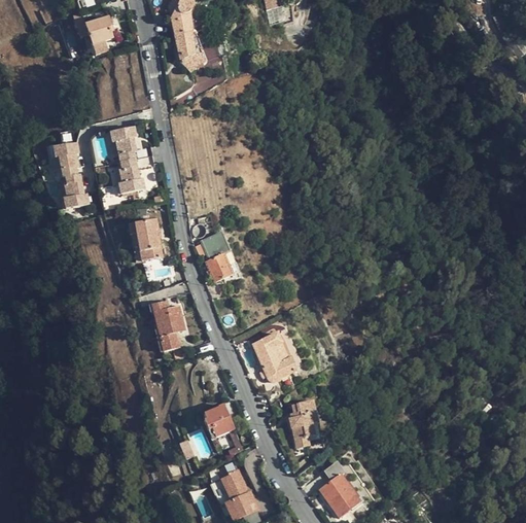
[(173,34),(190,30),(188,10),(191,9),(193,2),(193,0),(178,0),(177,1),(174,0),(170,0),(166,5),(173,34)]
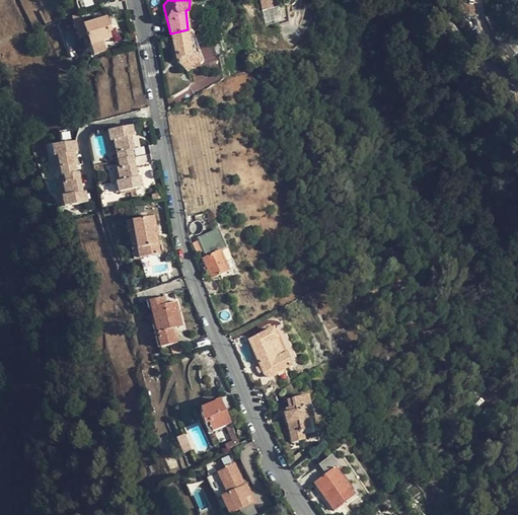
[(287,1),(276,4),(280,22),(288,20),(287,1)]
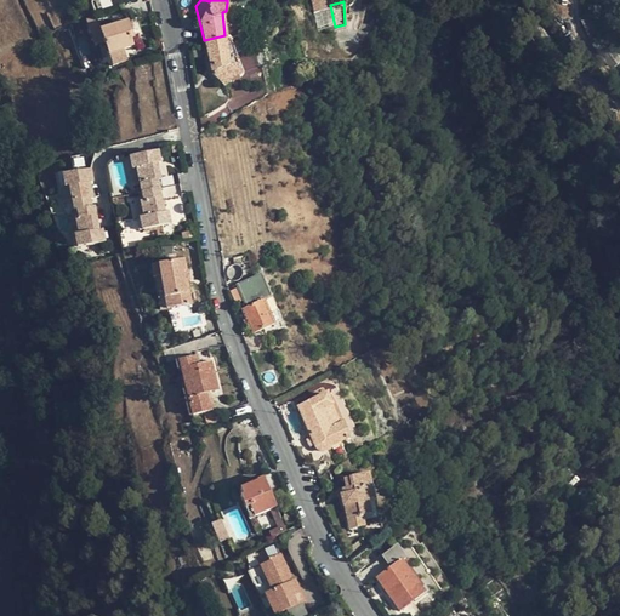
[(132,43),(131,36),(129,30),(132,29),(128,17),(100,26),(95,12),(86,15),(95,40),(103,36),(109,51),(132,43)]
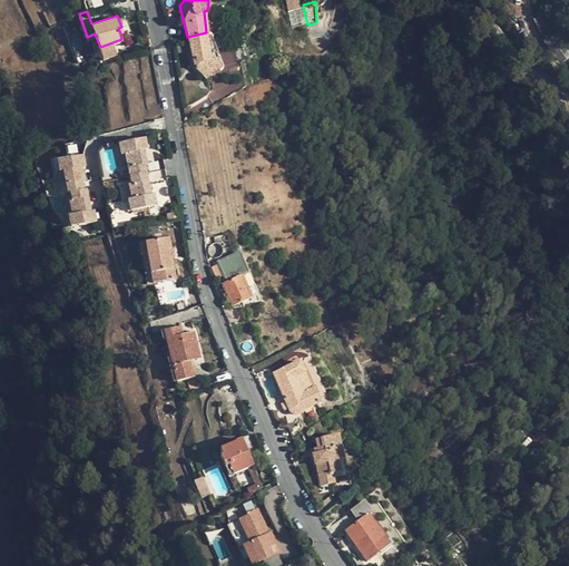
[(222,62),(211,31),(206,32),(187,37),(192,58),(197,62),(194,66),(205,77),(222,62)]
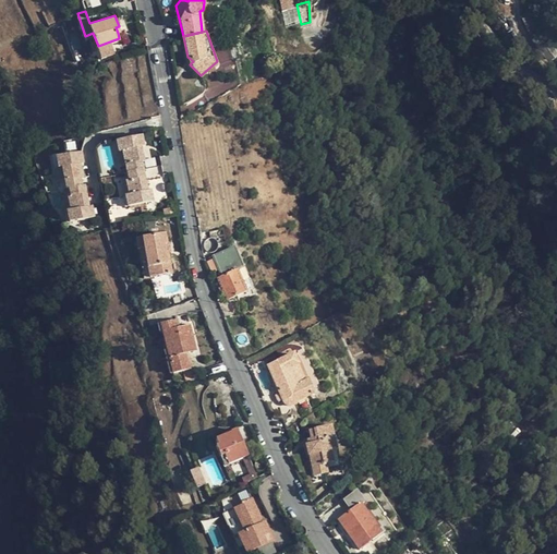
[(129,191),(125,192),(128,203),(153,197),(150,187),(147,187),(142,159),(144,159),(141,145),(144,144),(142,133),(118,139),(119,149),(123,148),(125,163),(129,177),(125,178),(129,191)]
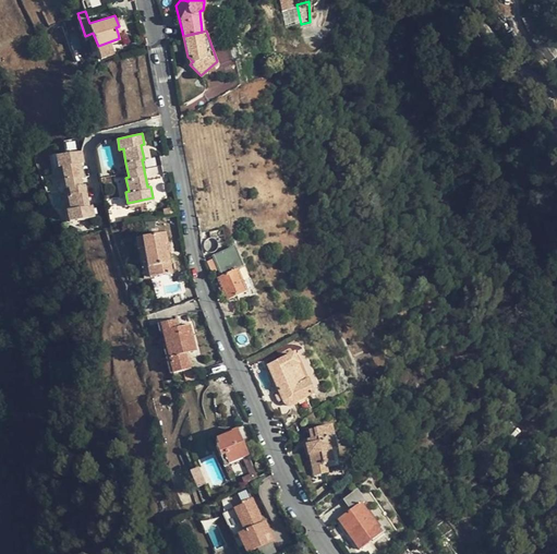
[(71,207),(67,208),(69,219),(94,214),(92,203),(89,204),(85,183),(82,183),(81,176),(83,176),(81,160),(83,160),(81,149),(57,154),(59,165),(62,164),(64,179),(67,185),(69,185),(71,192),(68,193),(71,207)]
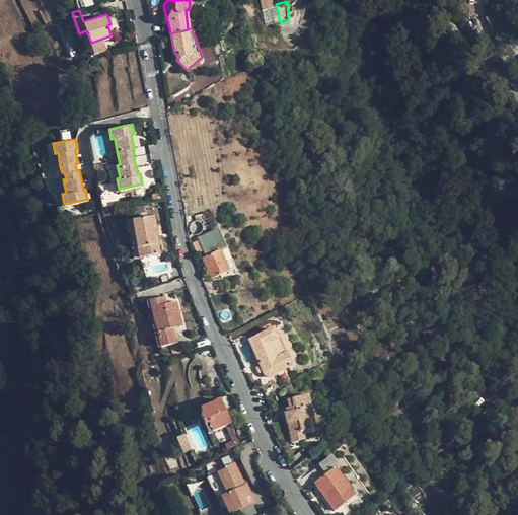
[(200,222),(201,225),(210,223),(208,211),(194,213),(194,219),(196,219),(199,221),(200,222)]
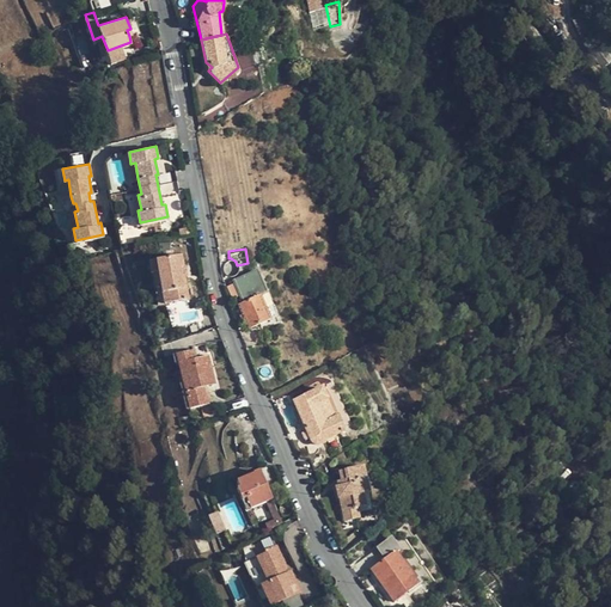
[(160,268),(165,300),(188,295),(184,271),(182,271),(181,264),(182,263),(181,252),(151,258),(152,269),(160,268)]
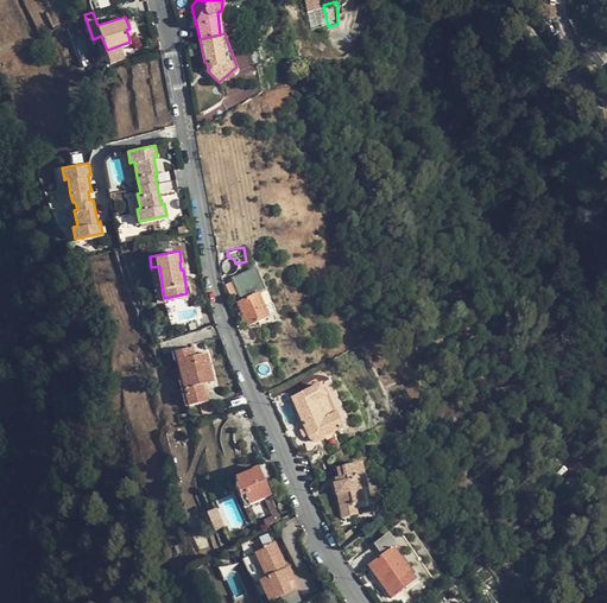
[(157,299),(164,298),(159,266),(151,267),(157,299)]
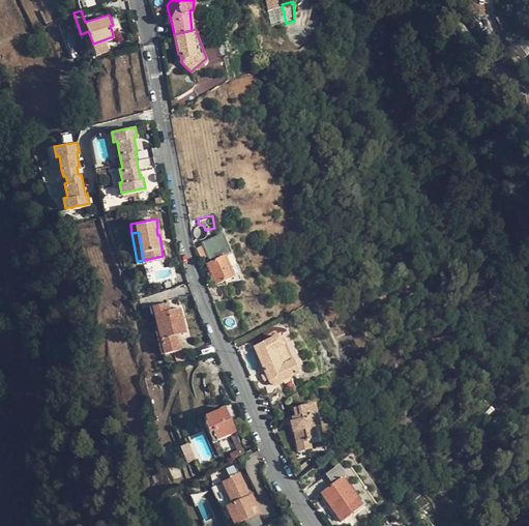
[(222,233),(208,239),(213,243),(224,237),(222,233)]
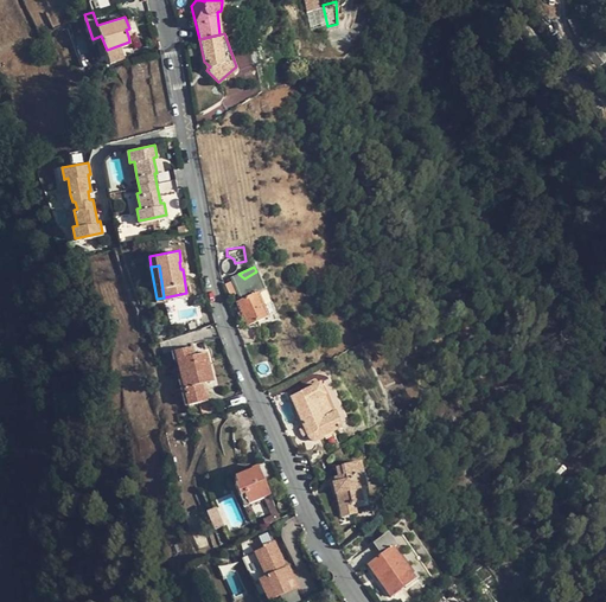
[(263,288),(256,271),(244,279),(252,292),(253,293),(257,292),(263,288)]
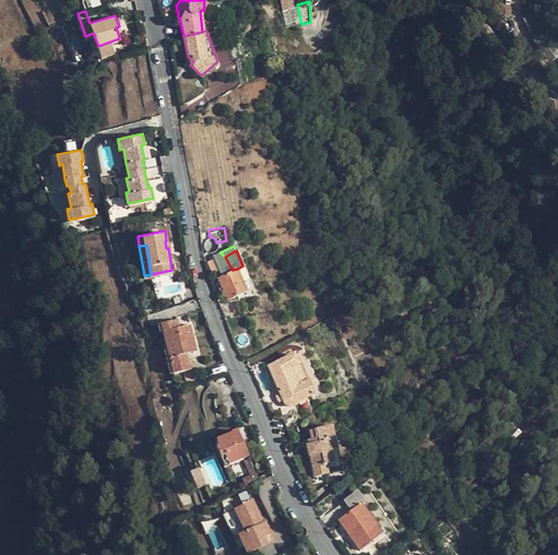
[(213,255),(214,258),(220,259),(221,260),(224,266),(227,272),(233,270),(232,269),(225,257),(220,252),(213,255)]
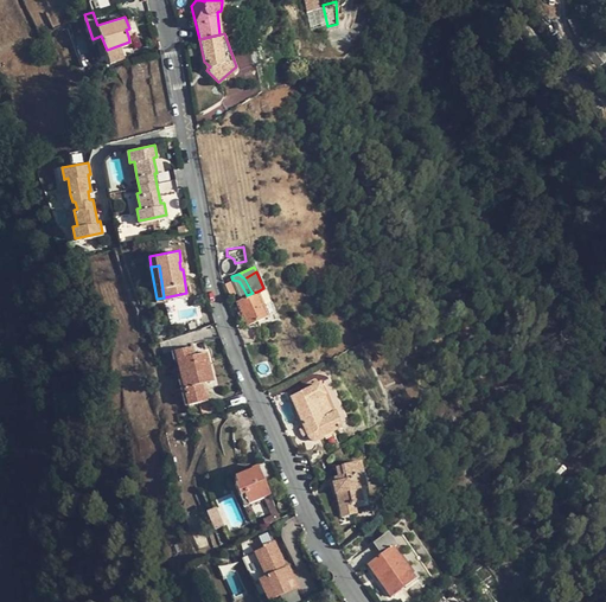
[(233,280),(240,298),(247,295),(243,288),(240,282),(238,281),(233,280)]
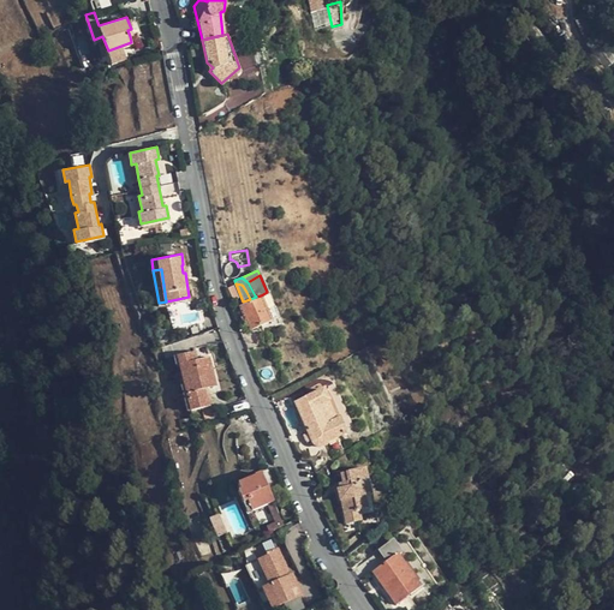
[(276,315),(267,292),(261,295),(270,317),(276,315)]
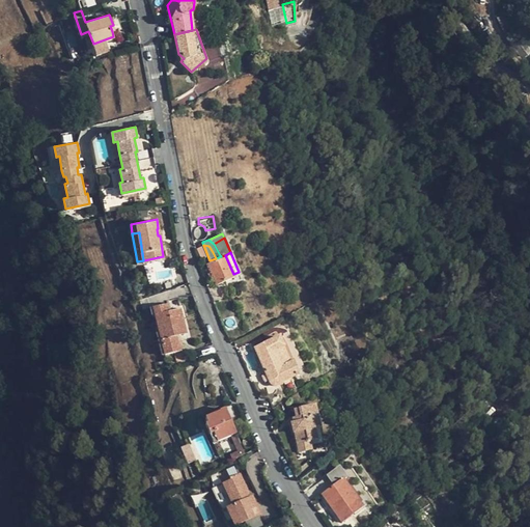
[(231,275),(233,274),(225,255),(221,256),(231,275)]
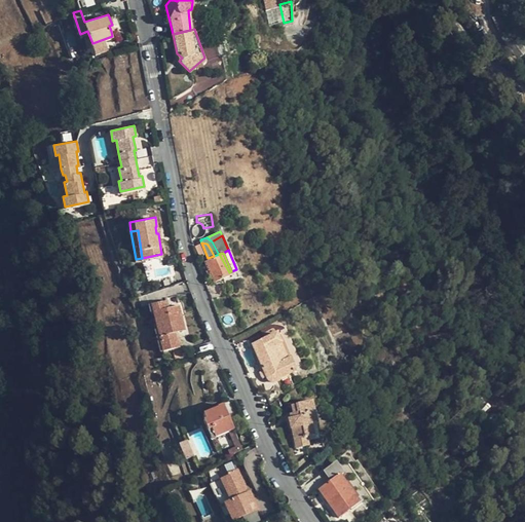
[(229,272),(219,254),(214,256),(224,275),(229,272)]
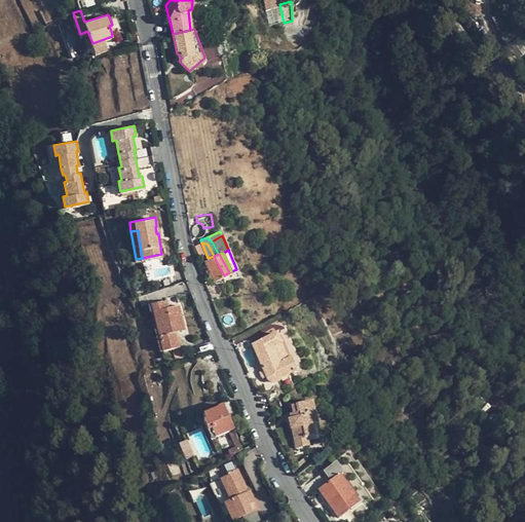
[(224,275),(214,256),(208,258),(203,260),(213,281),(224,275)]
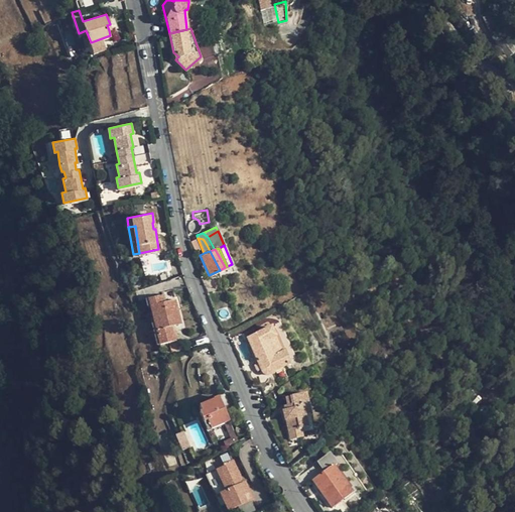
[(174,297),(165,299),(161,300),(159,293),(147,295),(159,343),(173,339),(169,325),(173,324),(180,322),(174,297)]
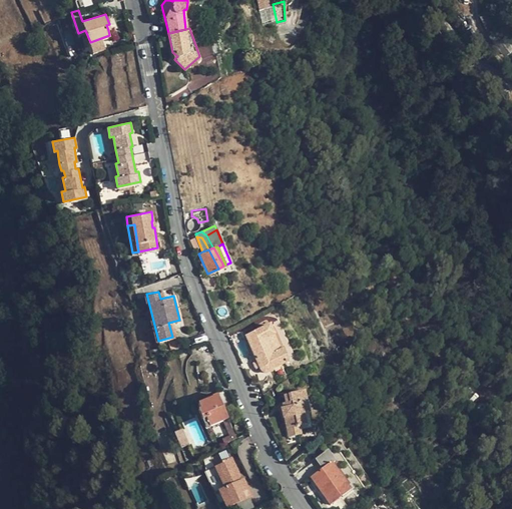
[(245,334),(257,360),(260,365),(261,368),(264,369),(267,370),(270,369),(272,367),(288,359),(276,333),(274,334),(269,323),(245,334)]
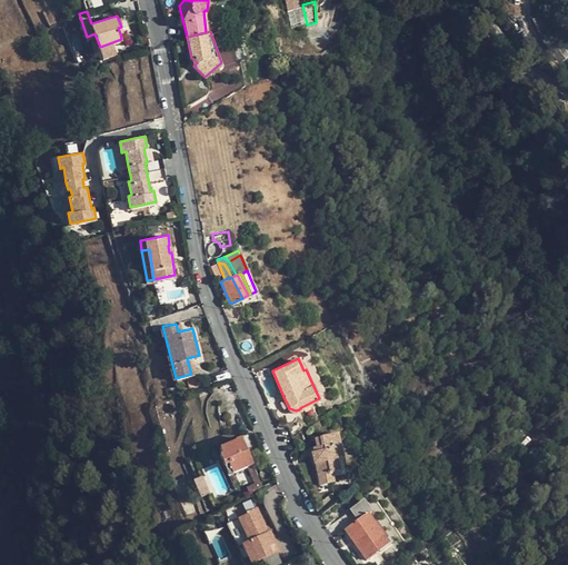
[(331,475),(345,473),(336,432),(314,437),(316,445),(312,445),(314,450),(310,452),(314,464),(315,464),(317,473),(330,471),(331,475)]
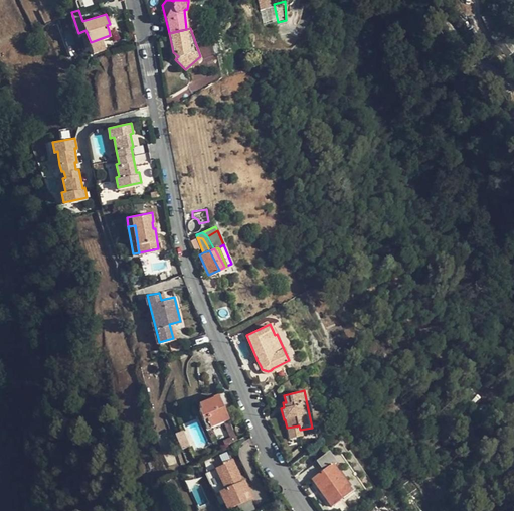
[(197,408),(202,419),(206,418),(210,426),(228,418),(218,393),(198,401),(200,406),(197,408)]
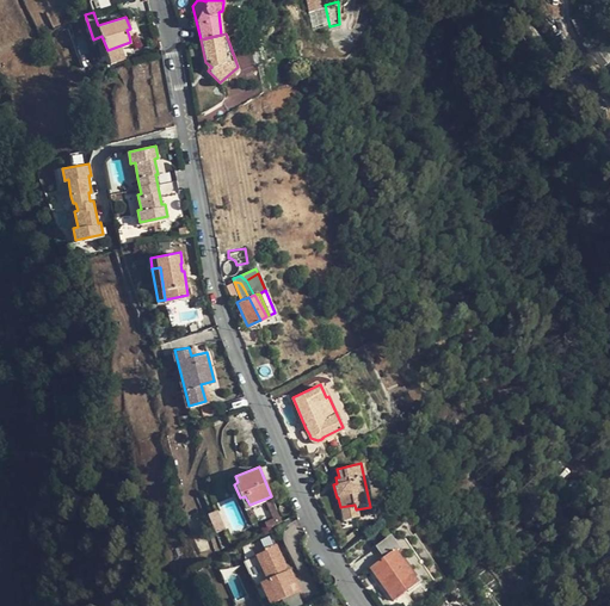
[(222,524),(215,505),(207,507),(214,527),(222,524)]
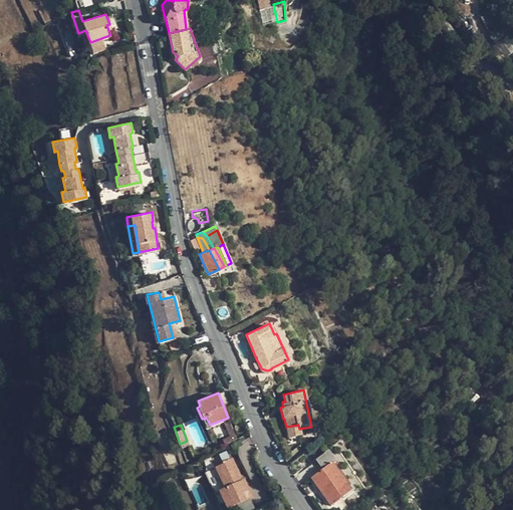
[(298,425),(286,427),(290,437),(301,433),(299,429),(298,425)]
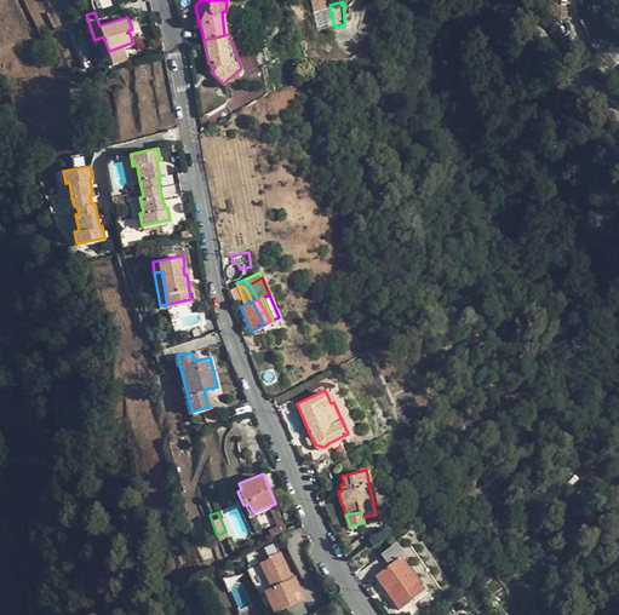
[(315,555),(307,536),(294,542),(303,559),(315,555)]
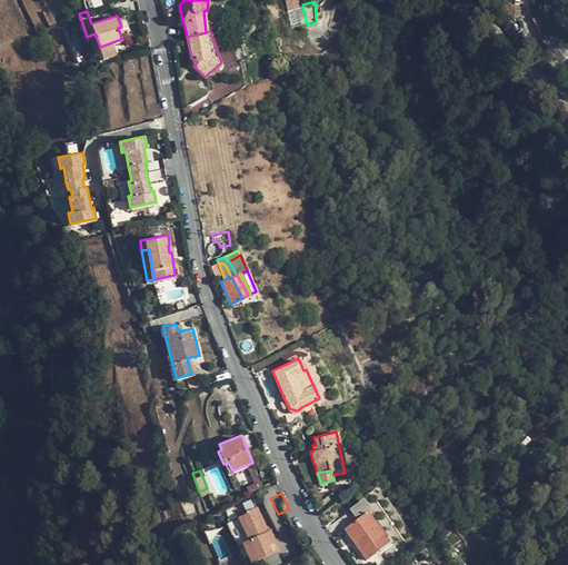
[(262,517),(252,494),(243,498),(248,509),(238,514),(243,525),(237,528),(248,552),(255,548),(258,557),(271,551),(268,542),(275,538),(270,527),(265,529),(260,518),(262,517)]
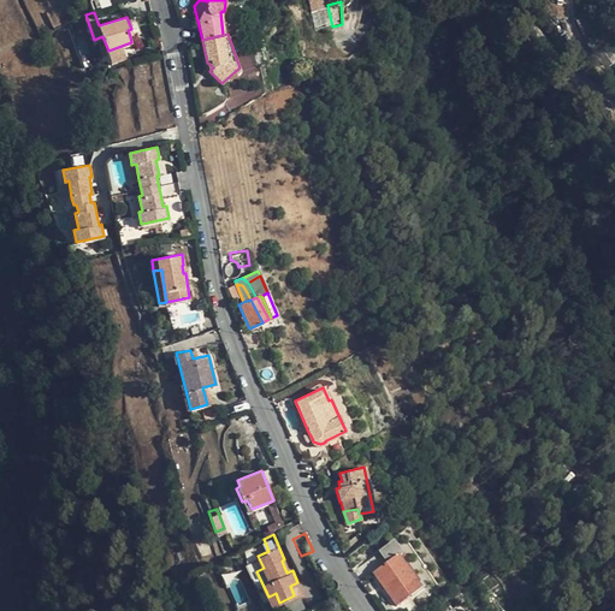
[(401,551),(392,540),(378,550),(386,561),(372,571),(395,603),(419,585),(396,555),(401,551)]
